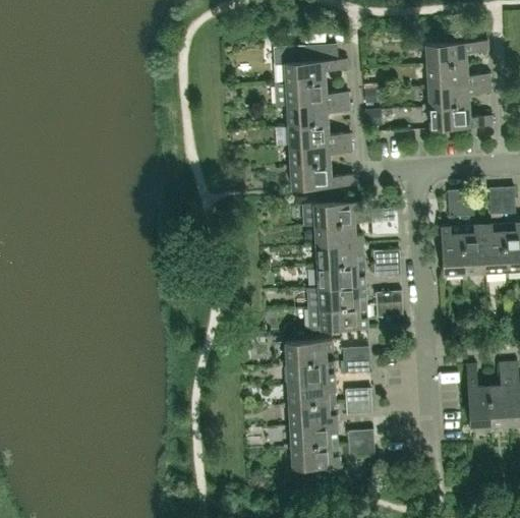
[(466,65),(466,54),(487,53),(487,43),(462,44),(425,46),(427,67),(466,65)]
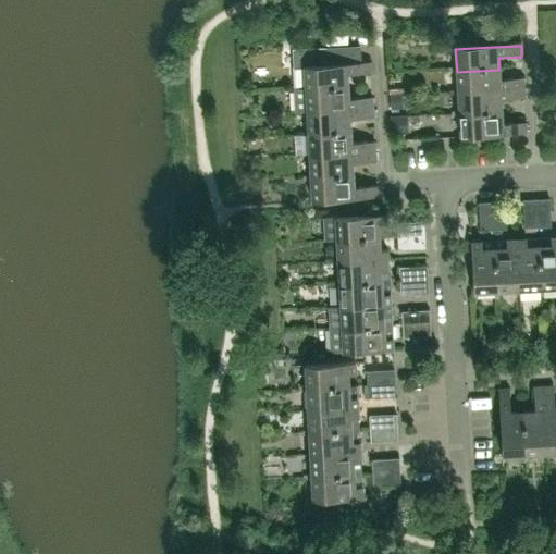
[(371,76),(371,64),(329,68),(328,50),(293,52),(294,70),(305,70),(306,91),(348,89),(347,77),(371,76)]
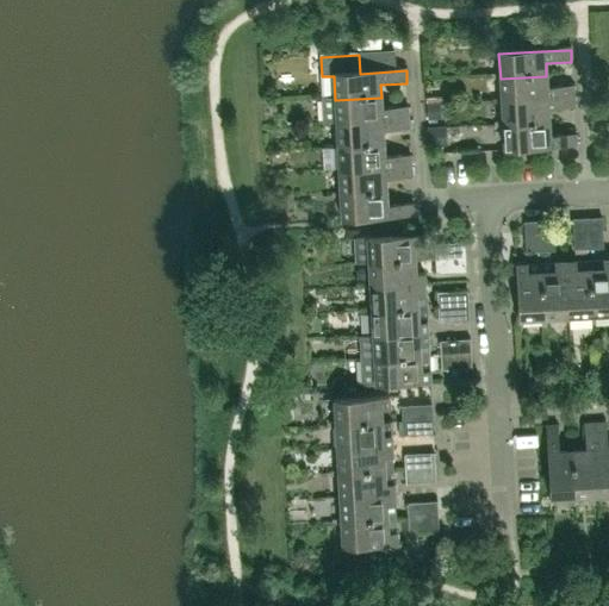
[(547,91),(546,76),(501,79),(502,104),(573,100),(573,88),(547,91)]
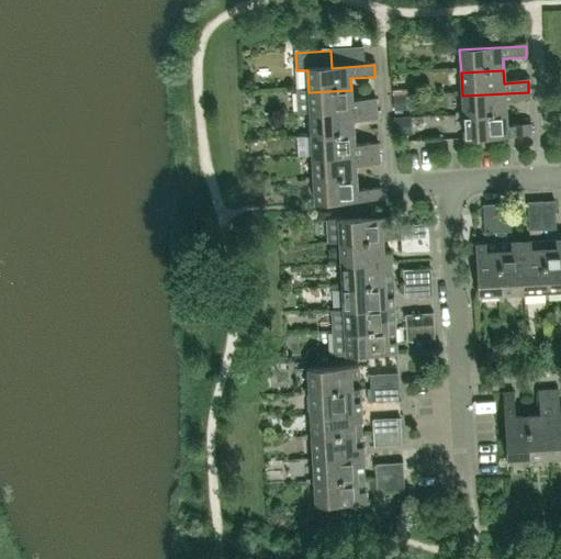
[(351,90),(309,92),(296,93),(298,115),(310,115),(377,111),(376,101),(351,102),(351,90)]
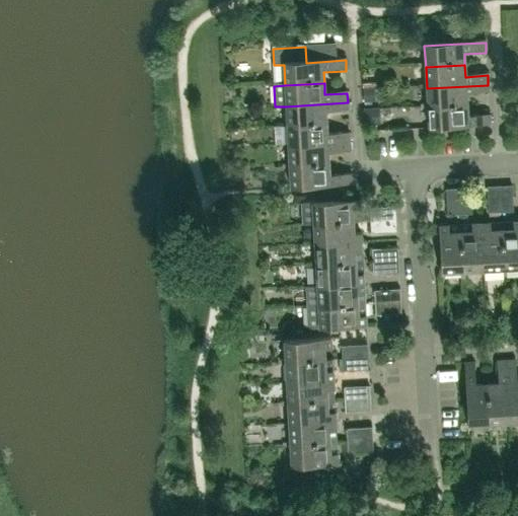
[(467,106),(466,95),(489,93),(488,85),(427,88),(428,109),(467,106)]
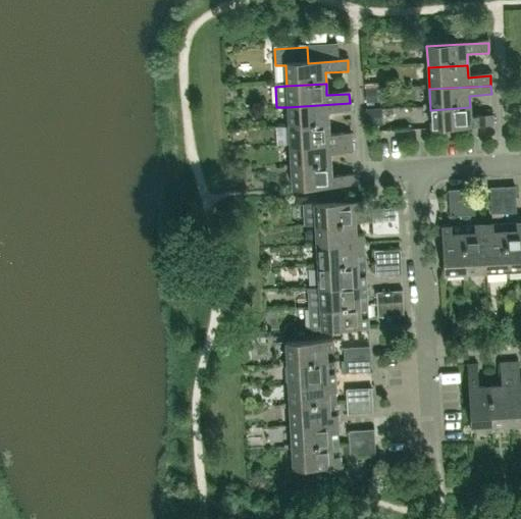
[(378,91),(365,92),(366,104),(378,103),(378,91)]
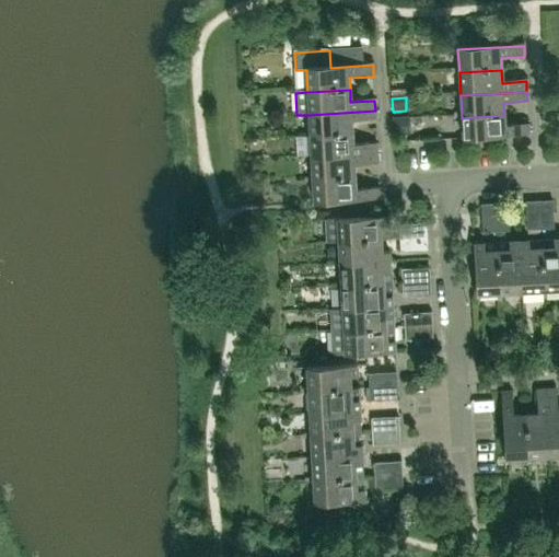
[(352,135),(351,123),(375,120),(375,111),(309,115),(310,137),(352,135)]
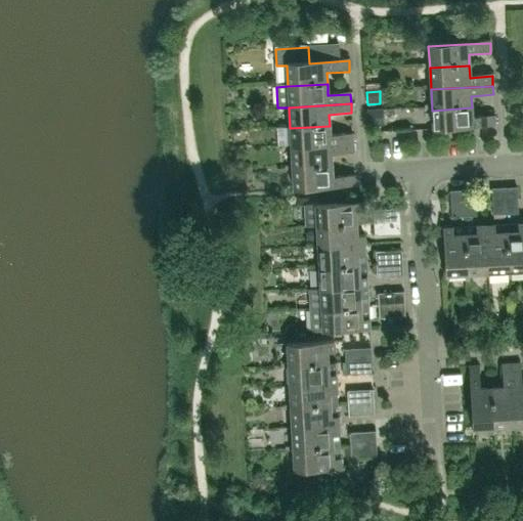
[(495,129),(494,118),(472,119),(472,107),(432,111),(433,132),(495,129)]
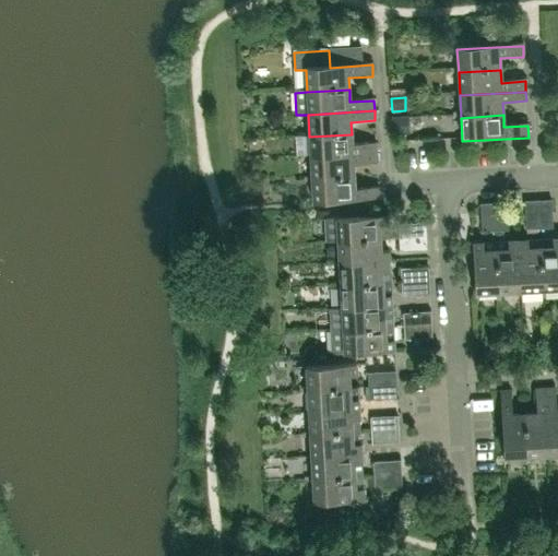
[(410,119),(392,120),(393,138),(411,137),(410,119)]
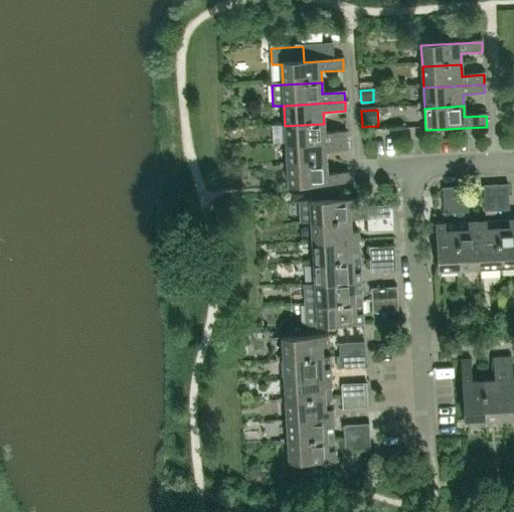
[(325,135),(324,124),(285,126),(287,147),(347,143),(347,134),(325,135)]
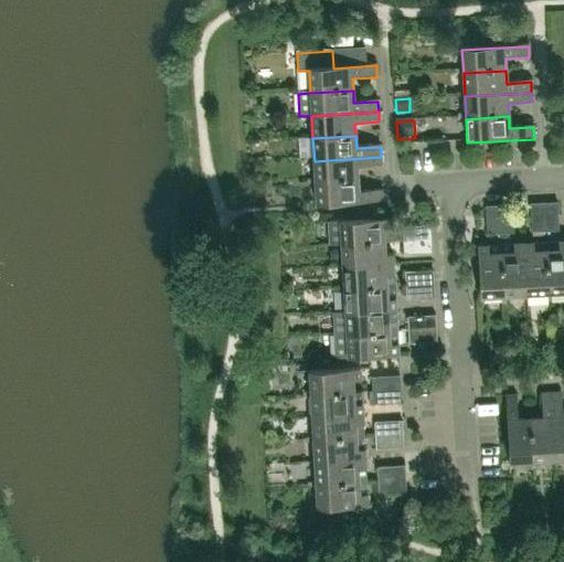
[(358,181),(358,168),(382,167),(381,157),(315,161),(316,183),(358,181)]
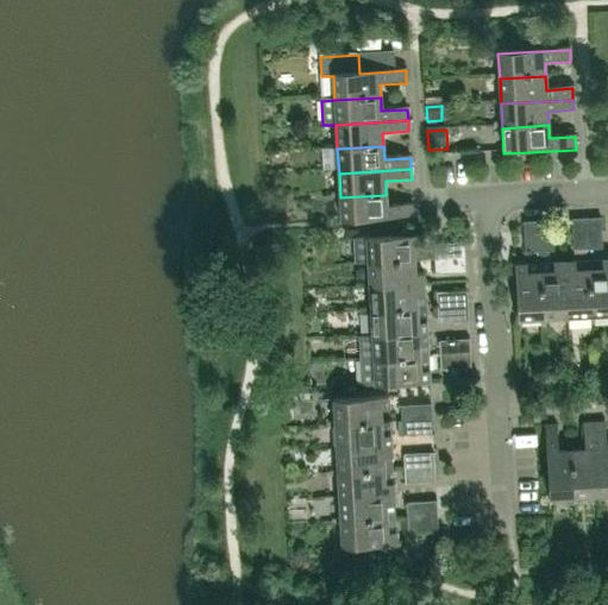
[(414,219),(413,207),(387,208),(386,195),(340,197),(342,222),(414,219)]
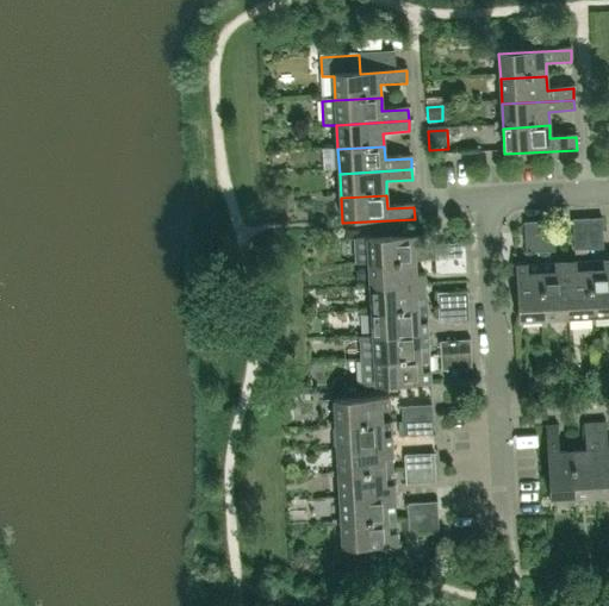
[(603,251),(602,222),(588,223),(589,252),(603,251)]
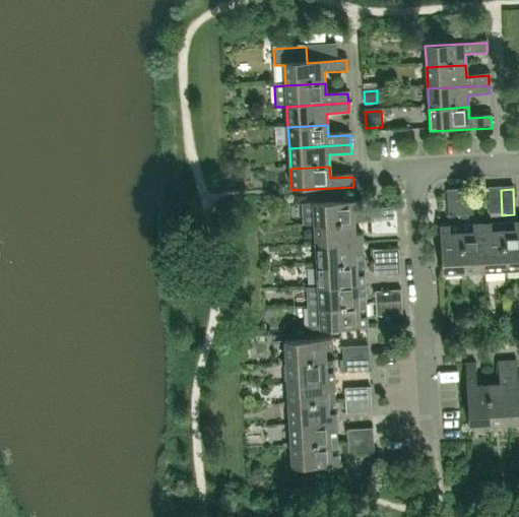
[(502,215),(501,190),(488,190),(490,216),(502,215)]
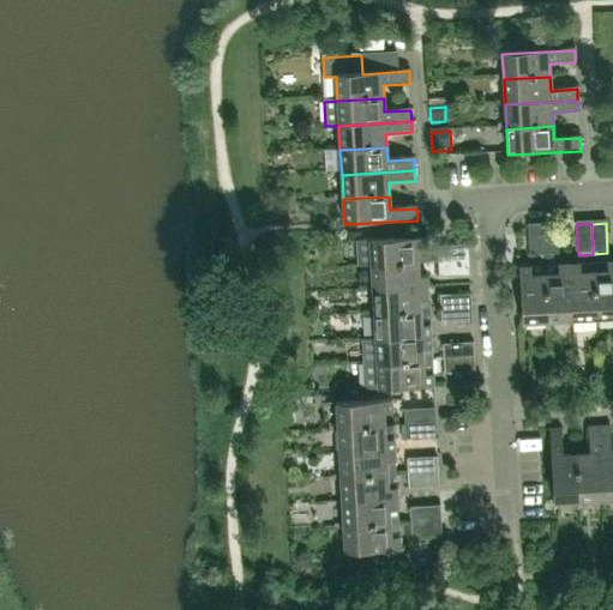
[(559,255),(557,225),(542,227),(545,257),(559,255)]
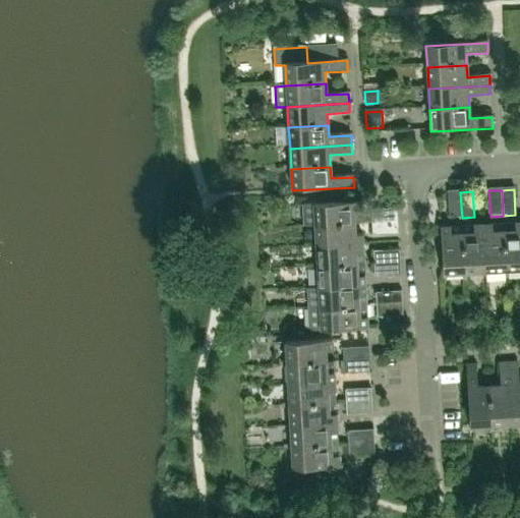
[(462,218),(460,192),(448,193),(449,219),(462,218)]
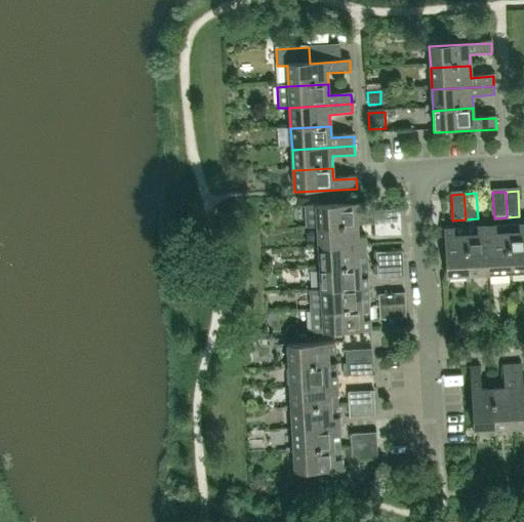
[(318,229),(357,227),(365,227),(364,205),(316,207),(316,206),(306,207),(307,230),(318,229)]
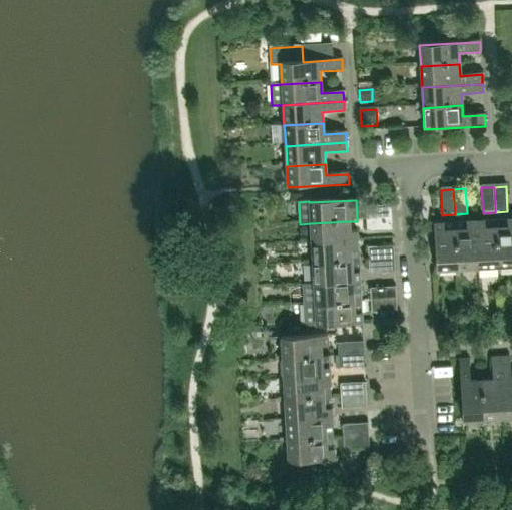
[(392,219),(391,207),(366,208),(366,220),(392,219)]
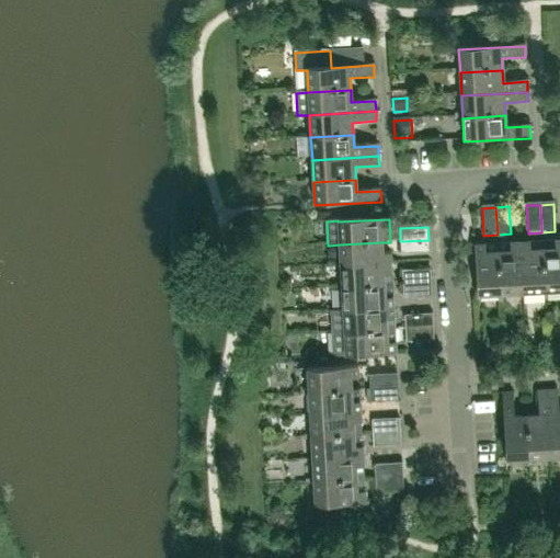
[(430,253),(429,240),(400,241),(401,254),(430,253)]
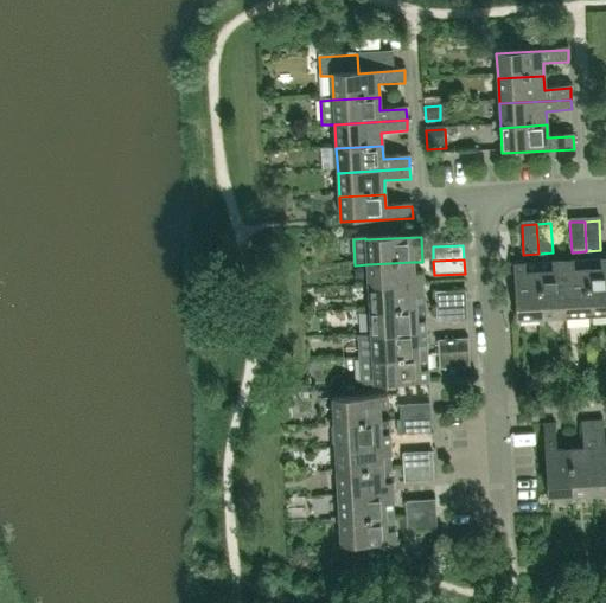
[(593,318),(605,316),(605,261),(587,262),(589,318),(593,318)]
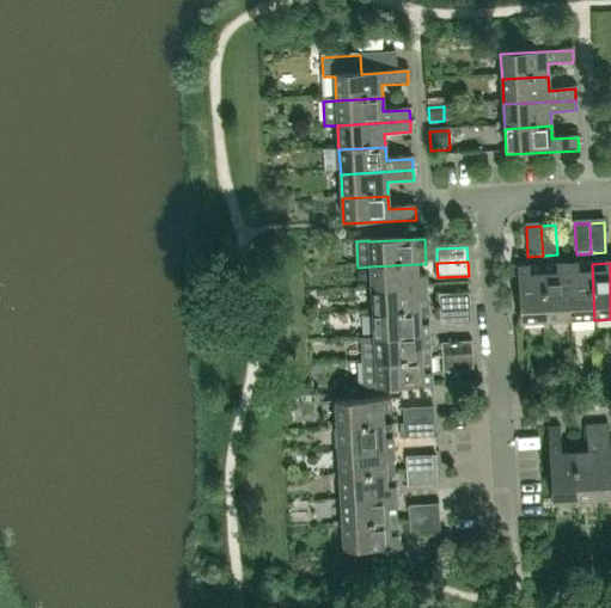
[(417,277),(416,264),(371,266),(372,292),(427,288),(426,277),(417,277)]
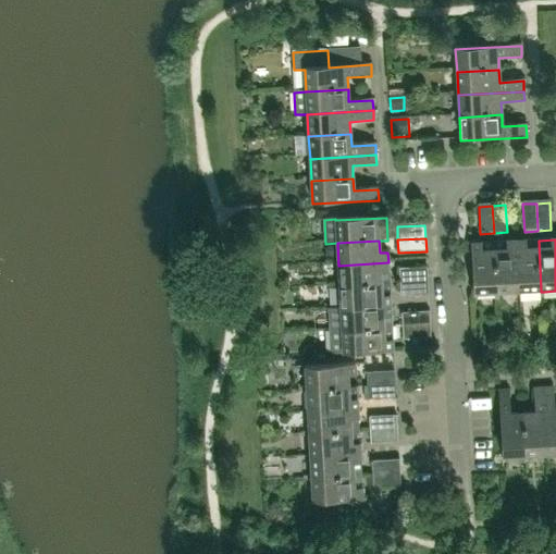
[(526,242),(516,243),(519,293),(541,292),(539,241),(526,242)]
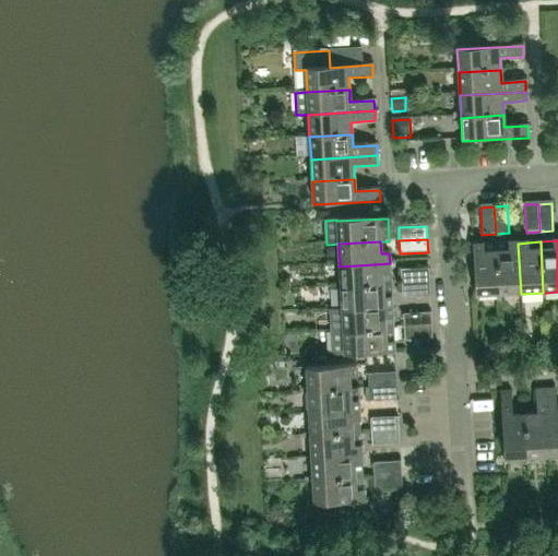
[(501,295),(521,294),(518,244),(496,245),(498,295),(501,295)]
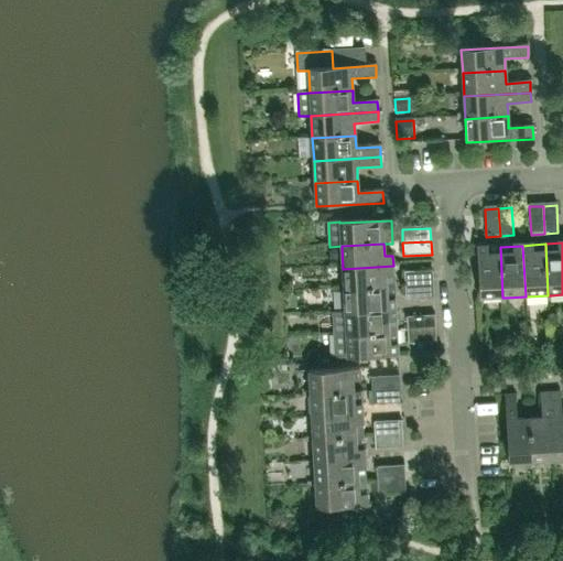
[(500,298),(502,298),(500,247),(477,248),(479,299),(500,298)]
